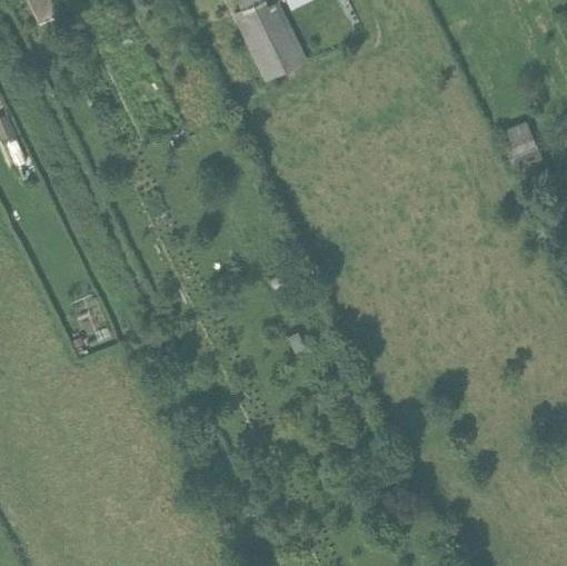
[(31,0),(42,21),(58,12),(51,0),(31,0)]
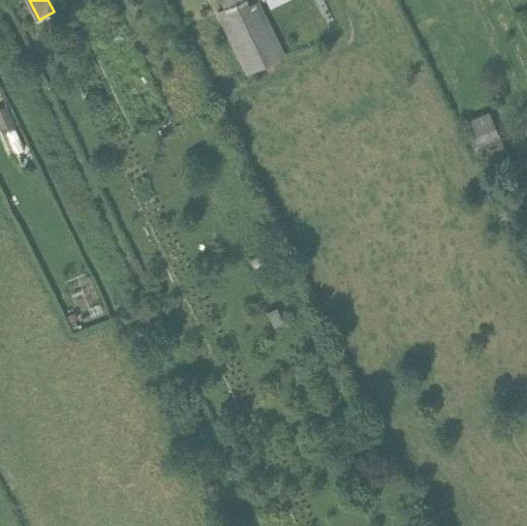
[(258,1),(248,7),(244,0),(227,0),(231,8),(219,14),(248,74),(286,57),(258,1)]
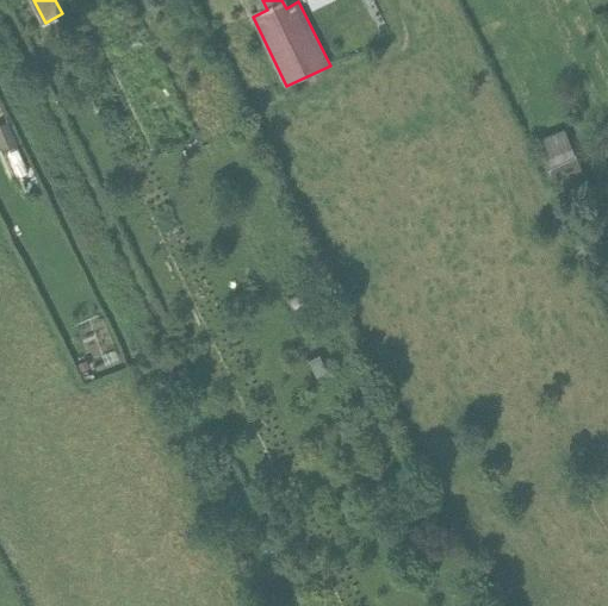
[(19,147),(8,118),(0,120),(0,144),(4,154),(19,147)]
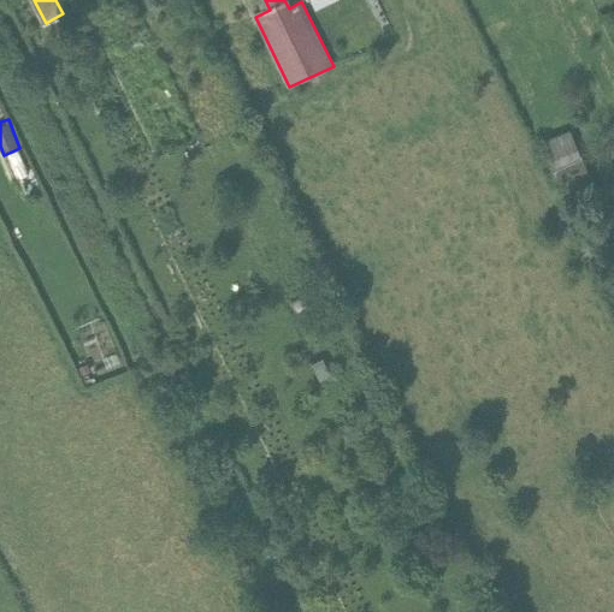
[(589,178),(570,131),(542,143),(561,190),(589,178)]
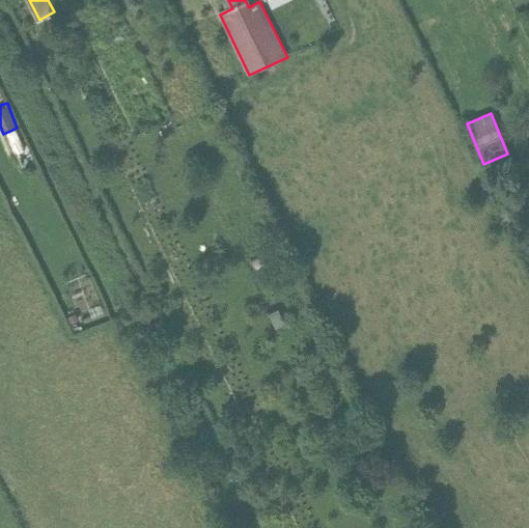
[(280,260),(276,253),(253,265),(257,273),(280,260)]
